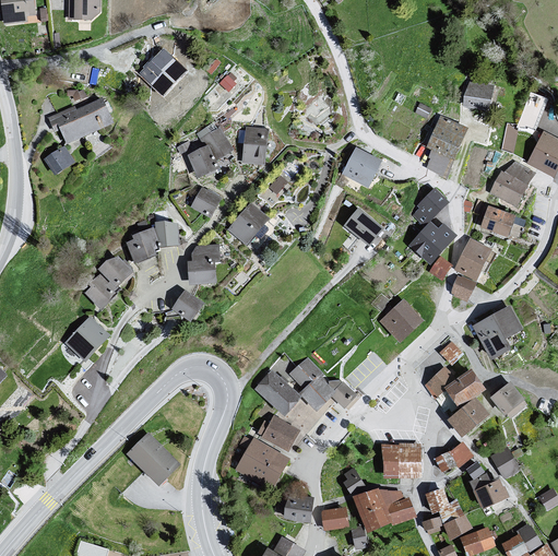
[(0,0),(3,25),(36,22),(33,0),(0,0)]
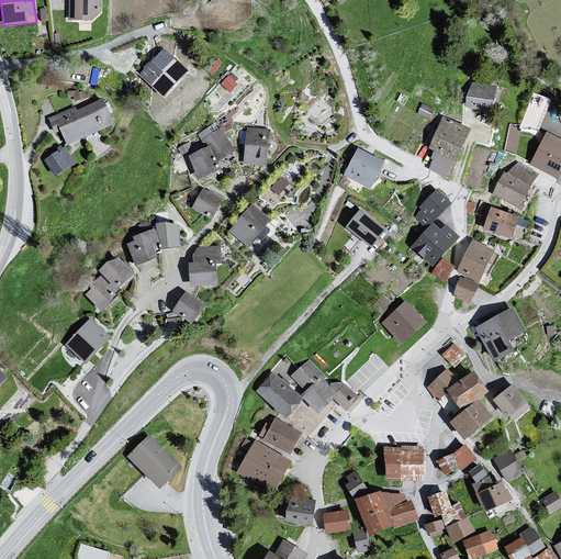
[(73,0),(73,20),(91,22),(102,13),(101,0),(73,0)]
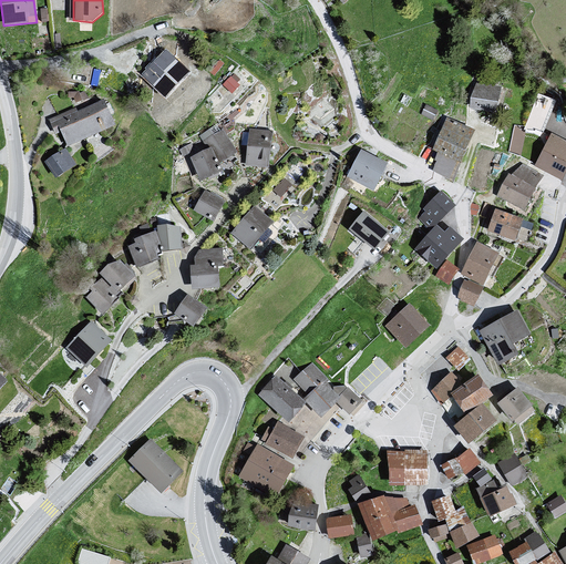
[(182,67),(166,52),(147,70),(161,84),(182,67)]
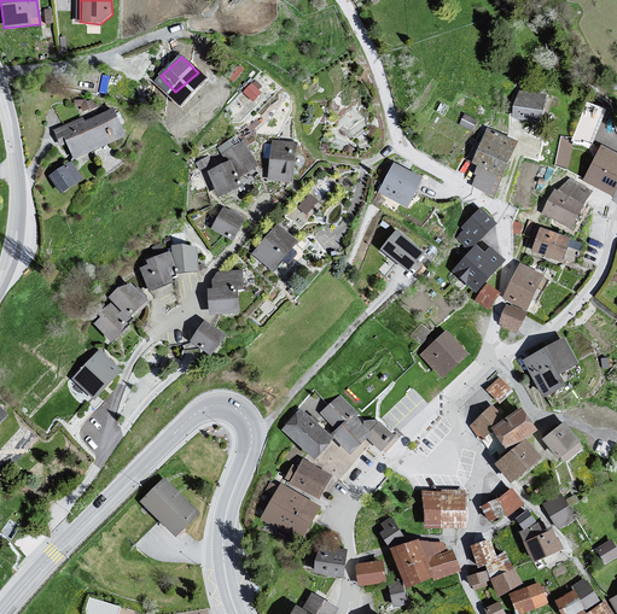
[(260,77),(246,82),(251,95),(265,91),(260,77)]
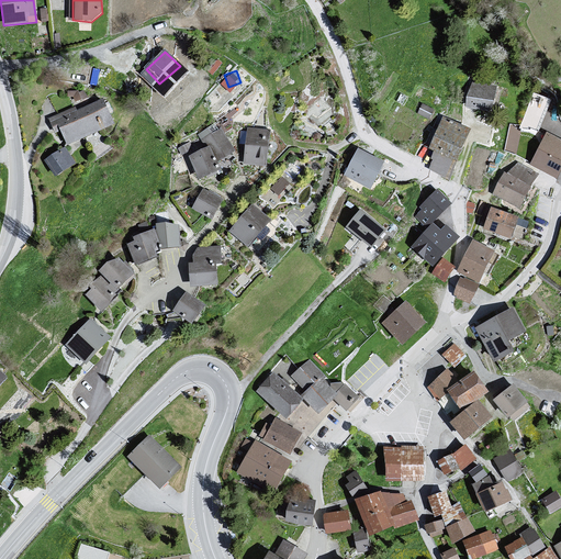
[(467,107),(492,111),(498,85),(472,80),(467,107)]
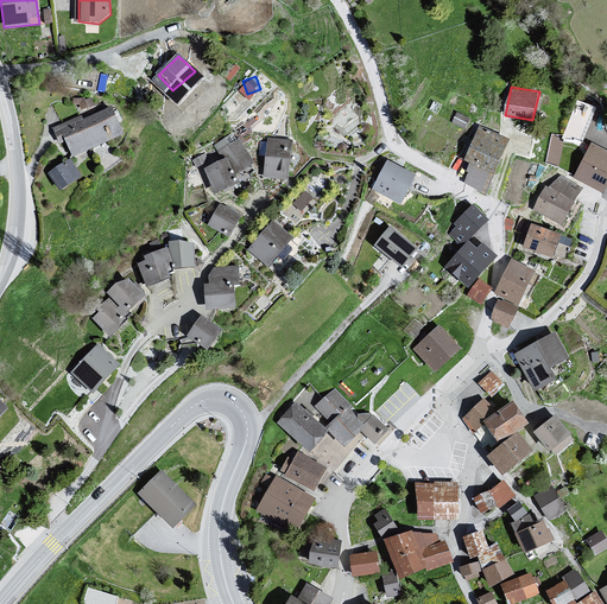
[(124,133),(109,107),(58,132),(69,158),(124,133)]
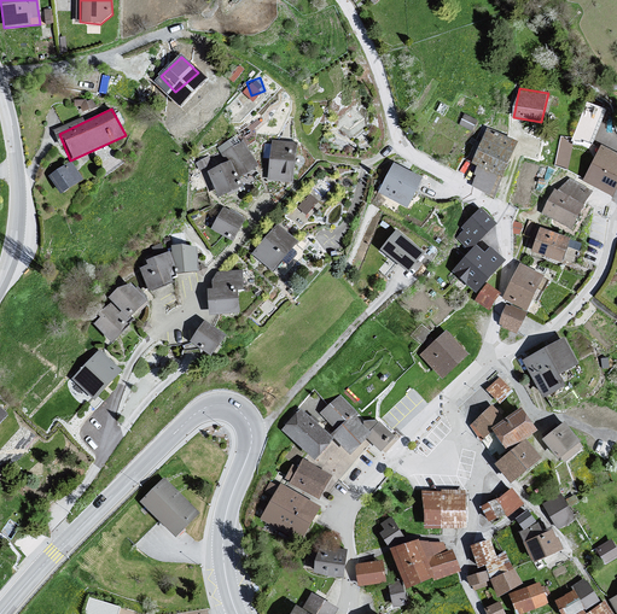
[(470,186),(492,197),(518,141),(487,126),(472,162),(478,168),(470,186)]
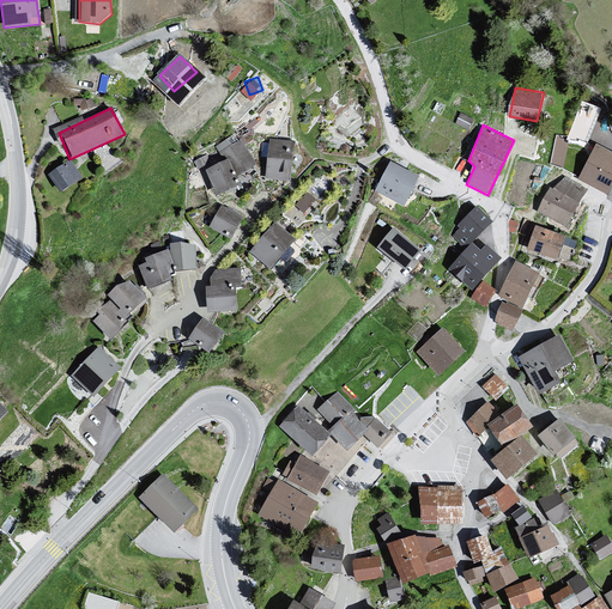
[(552,158),(580,163),(585,138),(556,134),(552,158)]
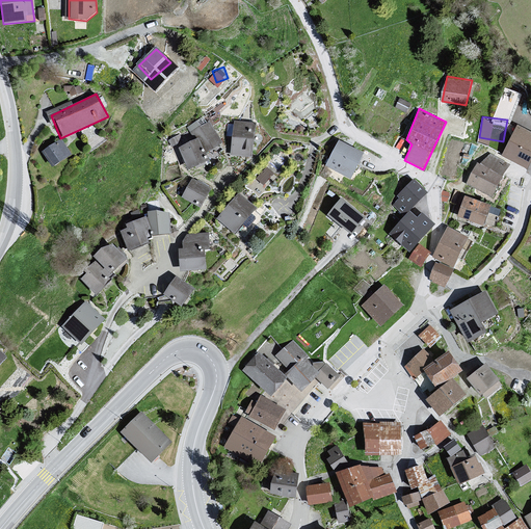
[(256,121),(234,120),(230,154),(253,156),(256,121)]
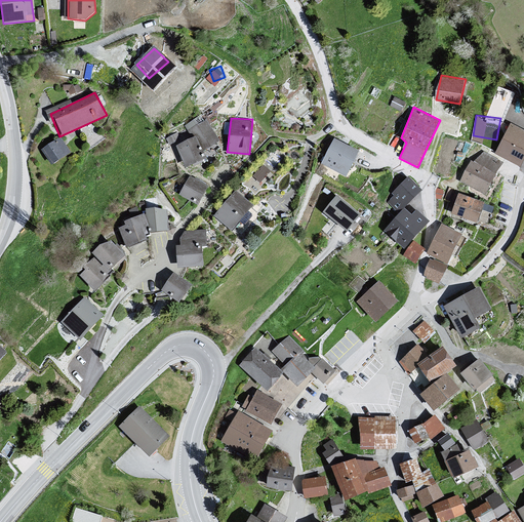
[(193,137),(175,146),(186,168),(206,161),(204,151),(219,143),(207,121),(189,128),(193,137)]
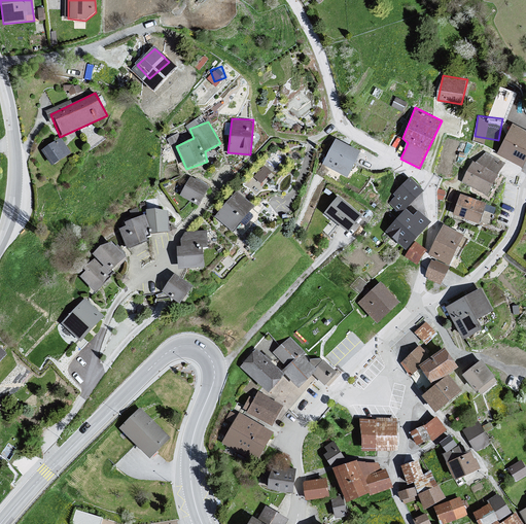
[(525,130),(512,124),(497,151),(522,166),(525,159),(525,130)]
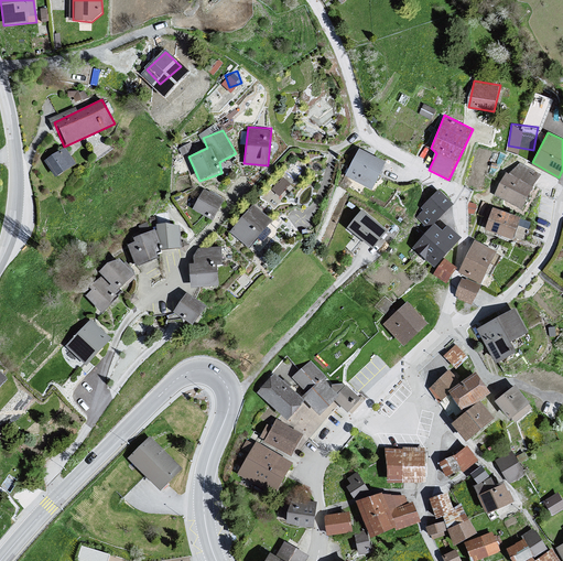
[(54,176),(74,162),(64,147),(44,162),(54,176)]
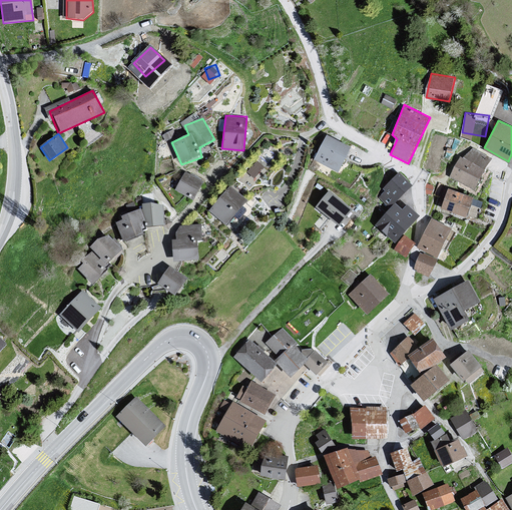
[(352,148),(327,133),(313,159),(339,173),(352,148)]
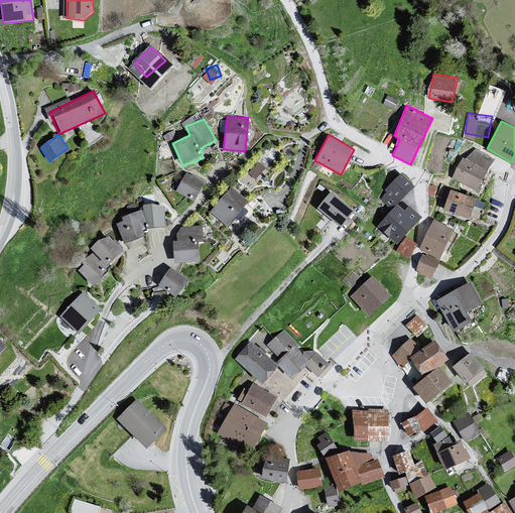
[(463,156),(452,176),(478,191),(495,159),(476,148),(466,158),(463,156)]
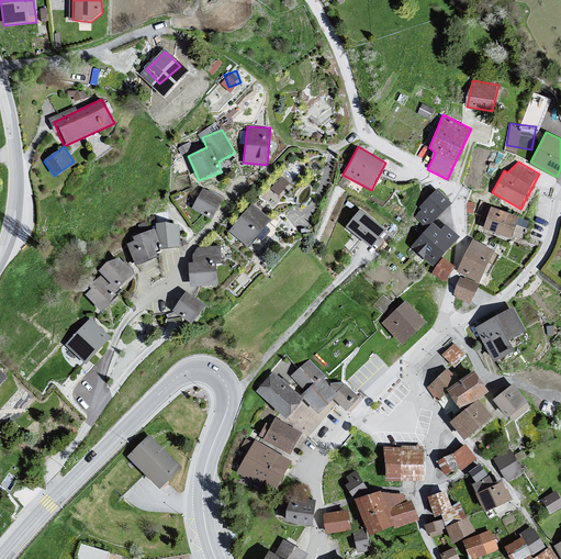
[(283,171),(272,183),(282,192),(293,179),(283,171)]
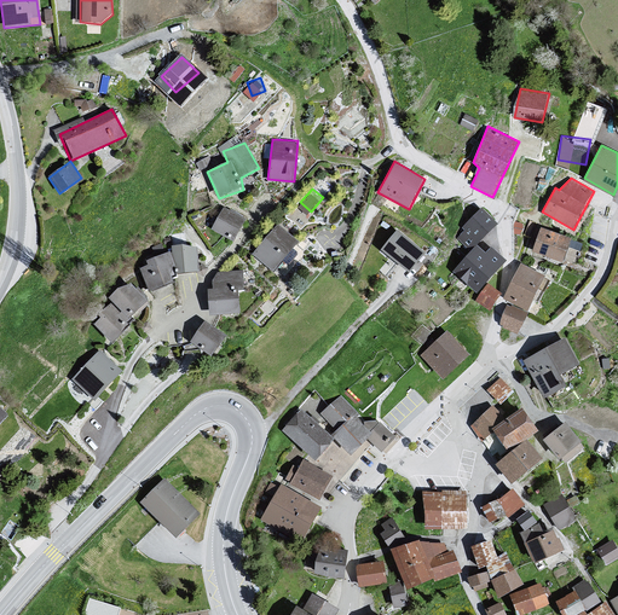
[(244,219),(223,207),(212,227),(232,241),(244,219)]
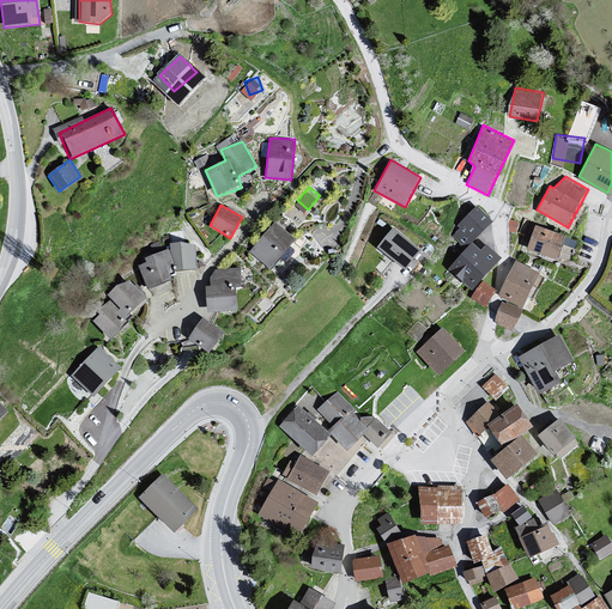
[(492,221),(477,205),(450,231),(467,247),(492,221)]
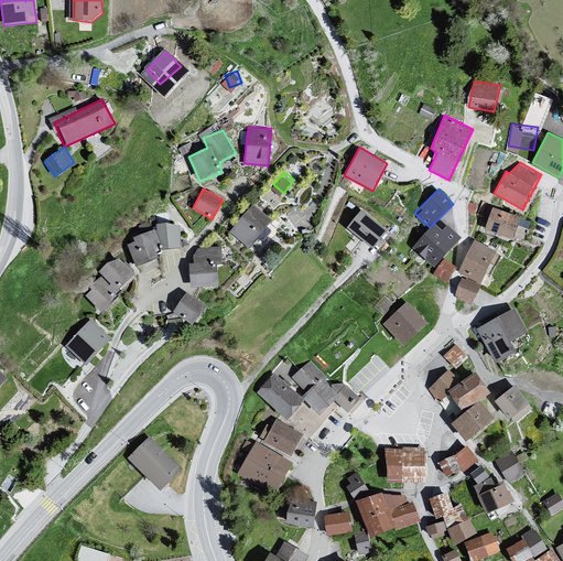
[(250,248),(273,220),(252,205),(230,233),(250,248)]
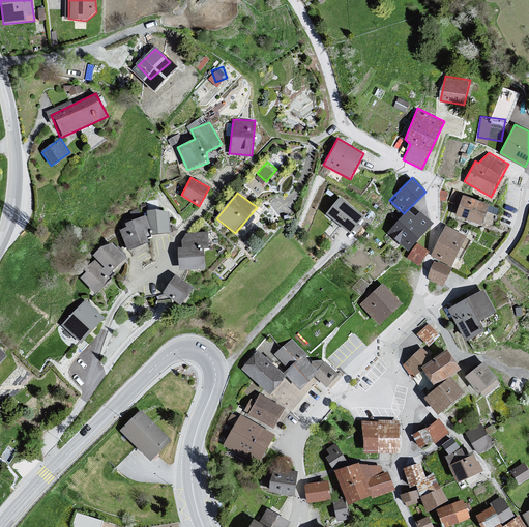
[(489,204),(464,195),(454,215),(480,226),(489,204)]
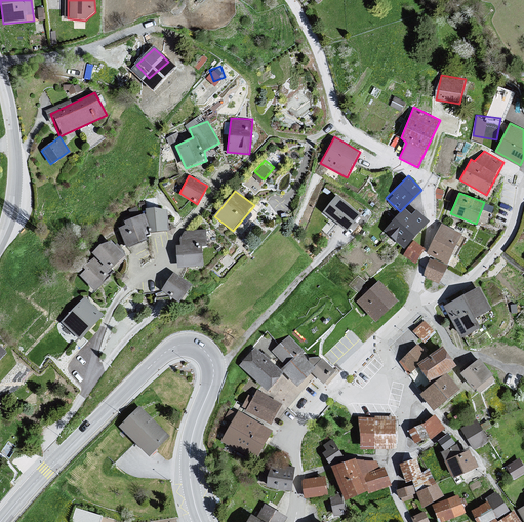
[(322,212),(346,229),(360,215),(336,196),(322,212)]
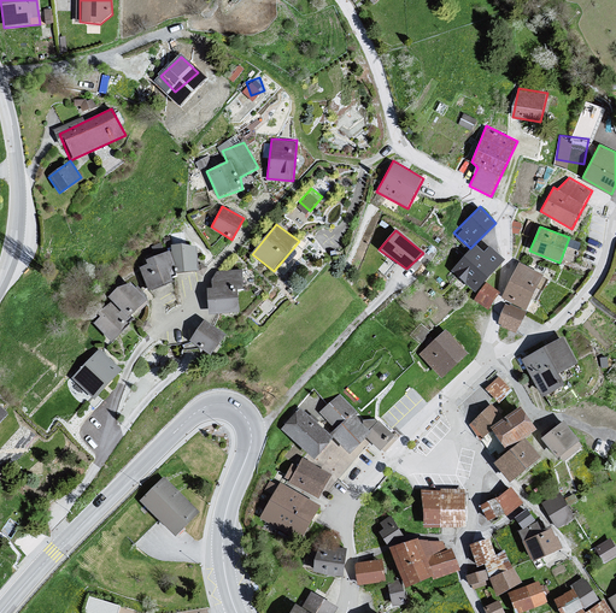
[(185,245),(172,245),(171,252),(139,264),(148,289),(177,272),(199,271),(197,249),(185,245)]
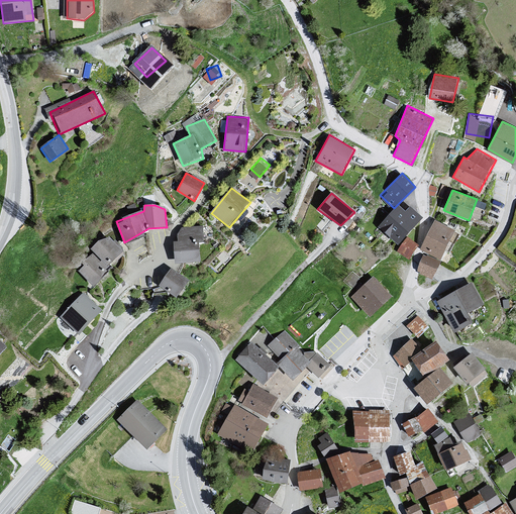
[(435,220),(421,247),(440,259),(453,231),(435,220)]
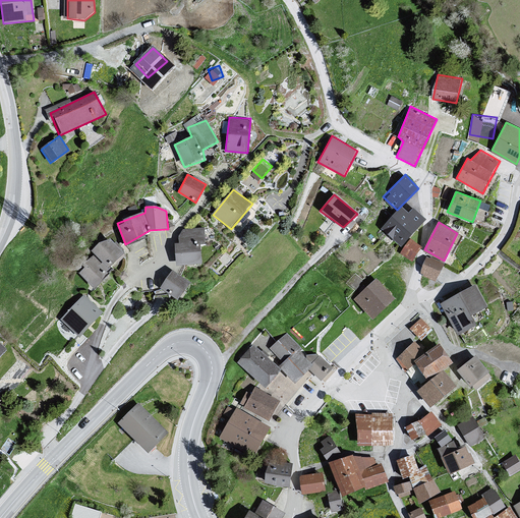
[(205,228),(183,229),(178,235),(179,243),(174,243),(176,267),(203,266),(200,244),(206,244),(205,228)]
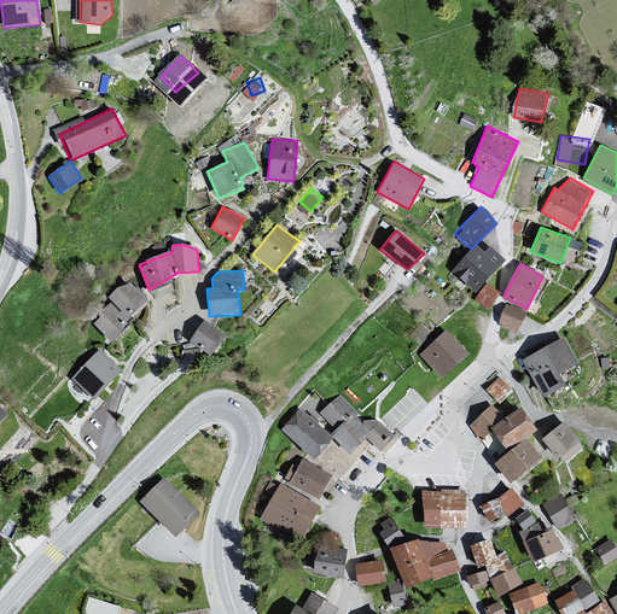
[(116,290),(108,297),(111,303),(95,314),(98,320),(93,323),(112,341),(147,303),(131,285),(116,290)]
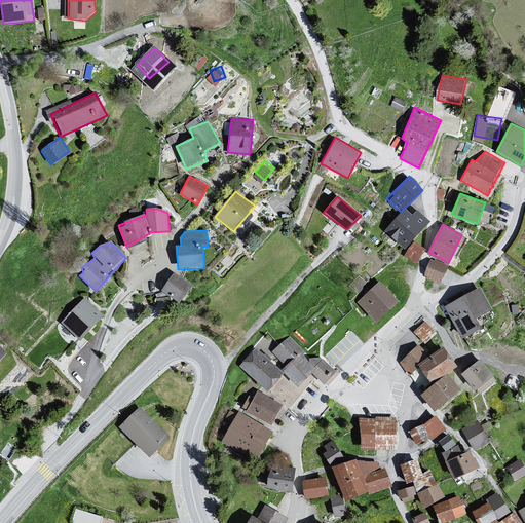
[(430,259),(423,276),(440,285),(448,266),(430,259)]
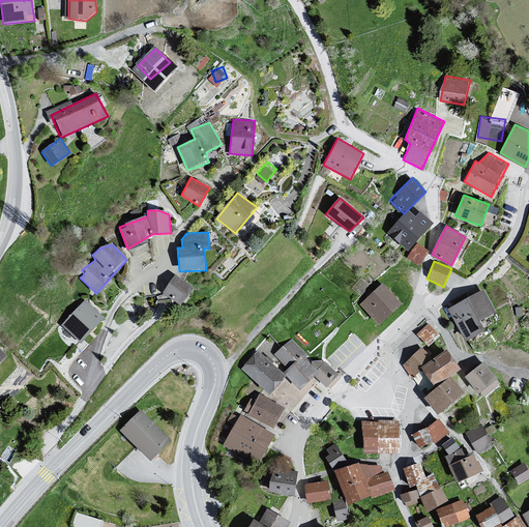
[(193,289),(173,276),(159,293),(178,308),(193,289)]
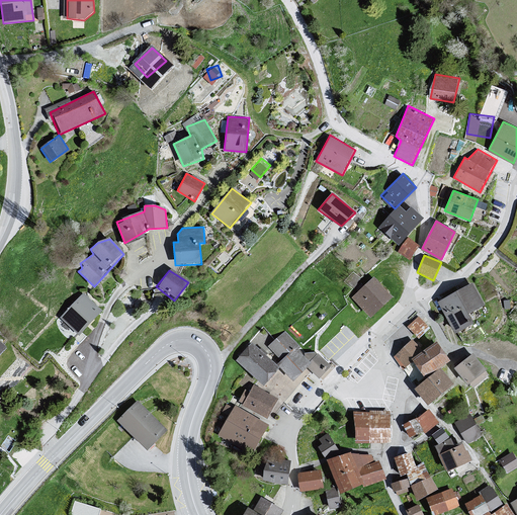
[(374,277),(352,296),(370,318),(394,298),(374,277)]
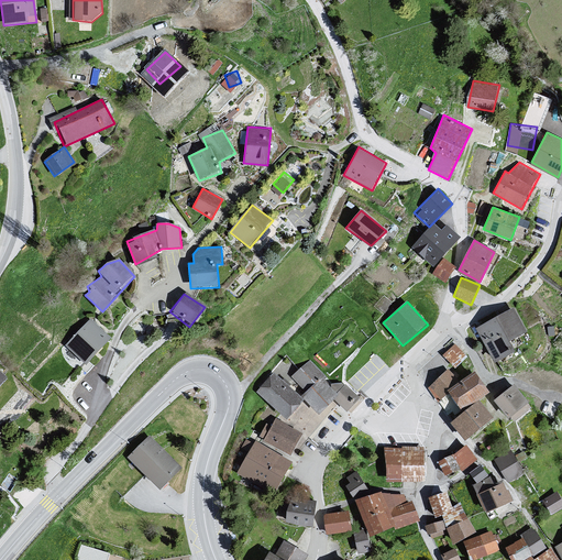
[(475,330),(494,363),(515,353),(509,342),(527,333),(514,308),(475,330)]
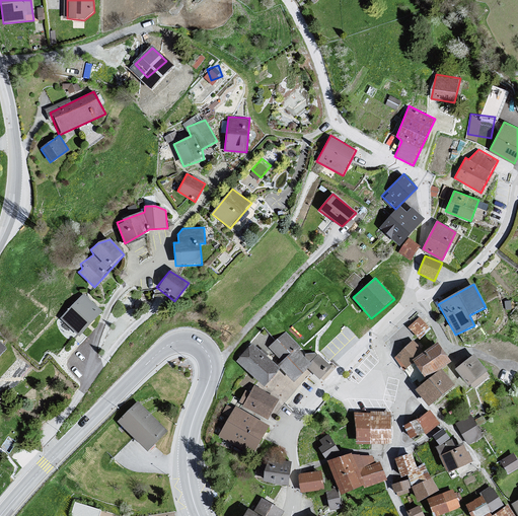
[(101,311),(82,294),(59,317),(78,337),(101,311)]
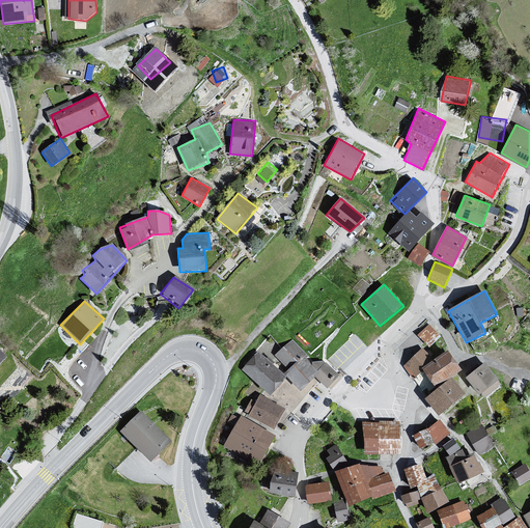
[(427,325),(417,334),(428,346),(441,336),(427,325)]
